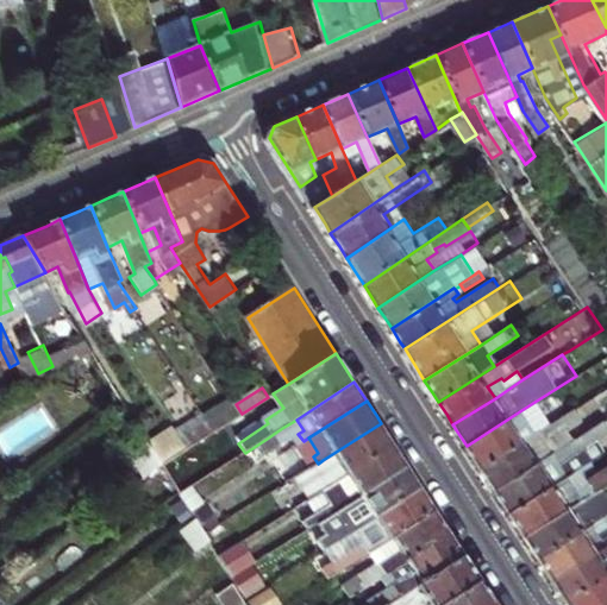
[(476,460),(481,470),(537,434),(521,410),(467,446),(476,460)]
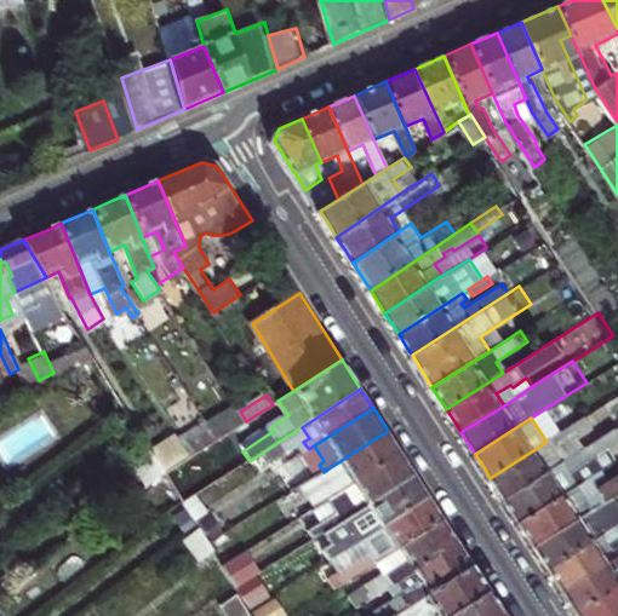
[(187,445),(193,455),(221,438),(213,429),(187,445)]
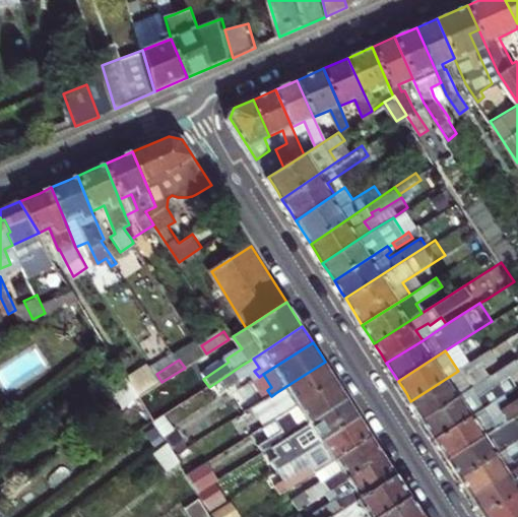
[(149,379),(135,388),(139,395),(140,396),(162,382),(156,374),(148,362),(141,367),(149,379)]
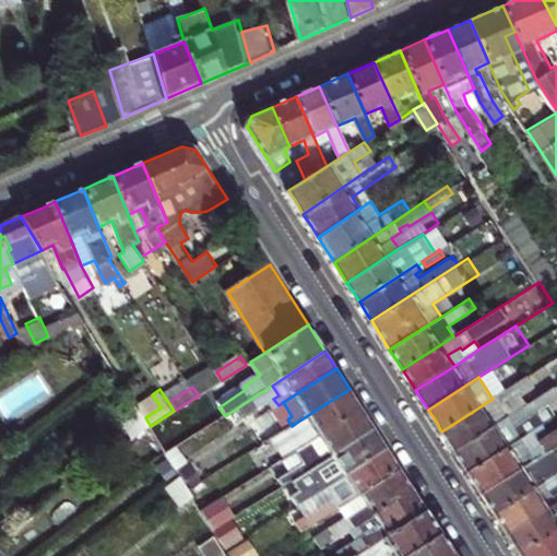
[(305,447),(311,444),(363,410),(359,404),(350,389),(296,423),(305,436),(299,439),(305,447)]
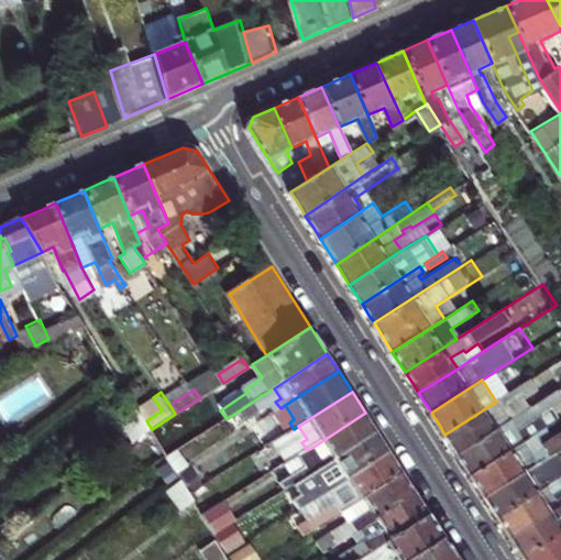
[(453,448),(458,454),(520,415),(507,395),(496,402),(444,435),(453,448)]
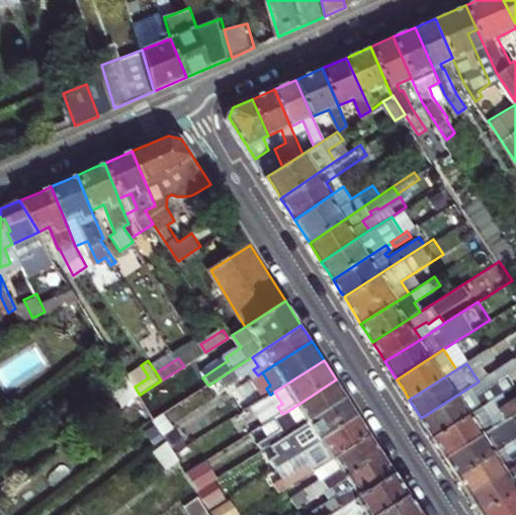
[(240,364),(227,373),(232,380),(245,372),(240,364)]
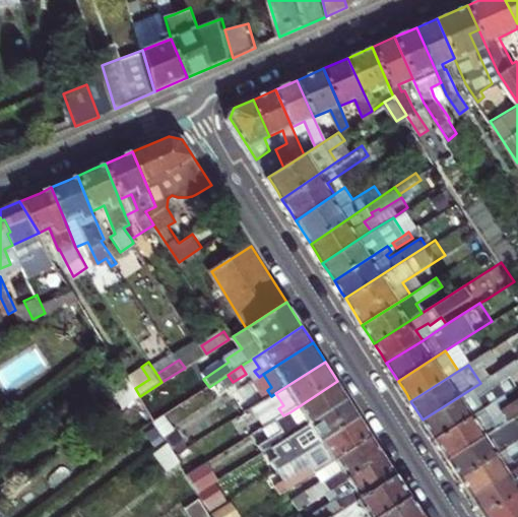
[(480,383),(423,419),(431,432),(435,439),(487,405),(479,396),(510,376),(504,368),(480,383)]
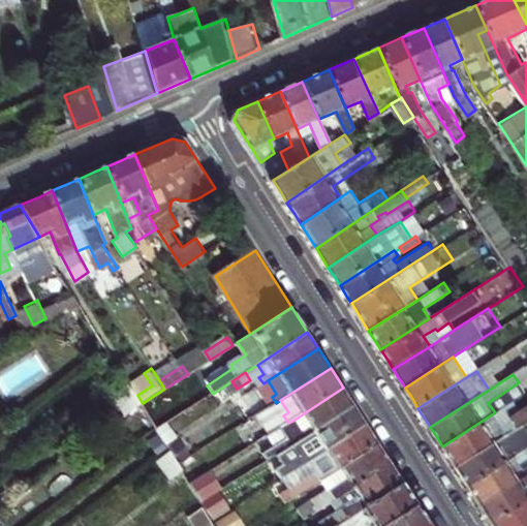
[(137,395),(125,375),(117,381),(134,408),(142,402),(137,395)]
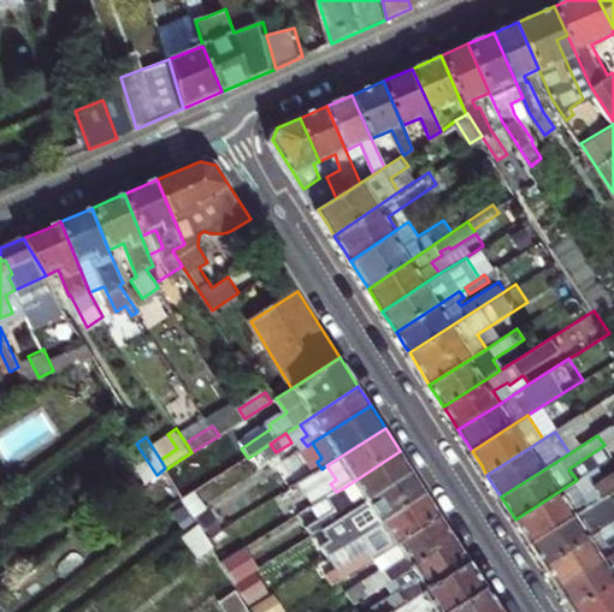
[(400,451),(343,488),(336,492),(328,498),(336,510),(307,528),(313,536),(347,515),(350,512),(413,471),(411,468),(400,451)]
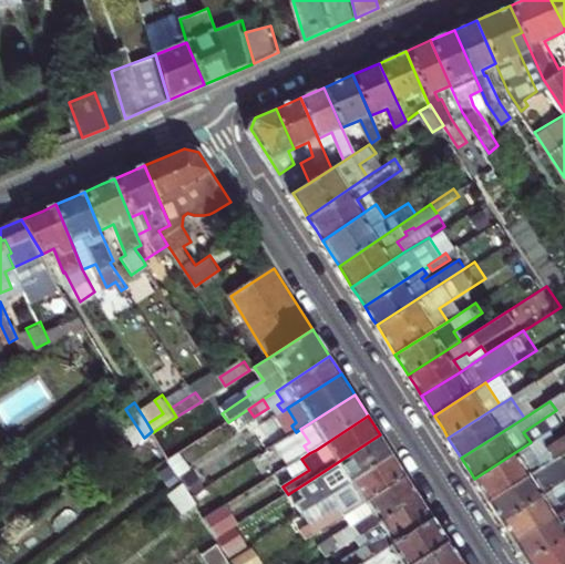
[(268,434),(276,444),(288,437),(280,426),(268,434)]
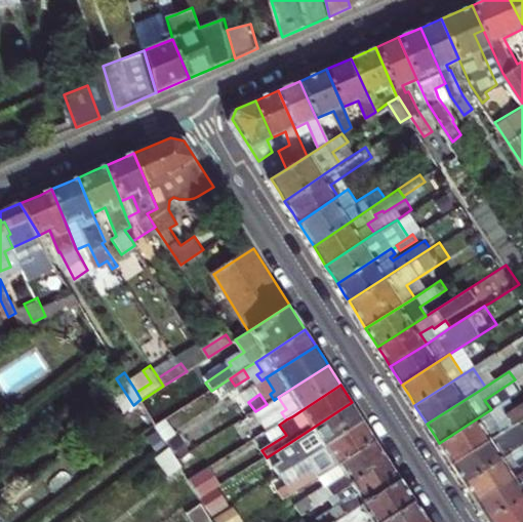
[(491,409),(439,443),(452,464),(514,425),(522,418),(522,401),(517,405),(511,397),(491,409)]
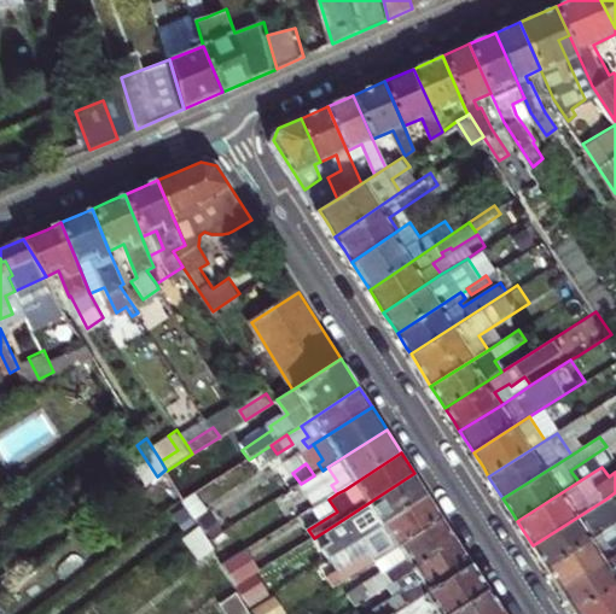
[(331,557),(364,538),(430,497),(424,489),(414,473),(352,514),(348,516),(354,526),(324,547),(331,557)]
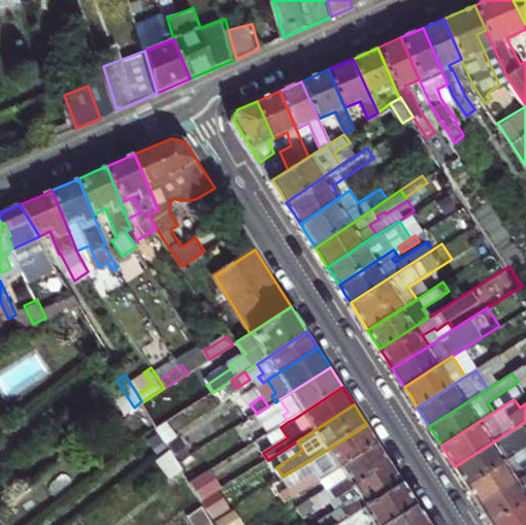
[(156,424),(148,430),(164,454),(171,449),(168,444),(159,428),(156,424)]
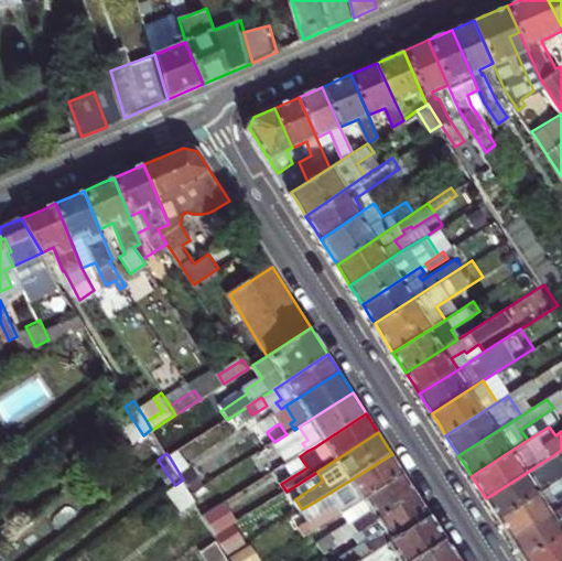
[(392,454),(332,492),(338,503),(301,528),(306,537),(366,499),(404,474),(401,468),(392,454)]
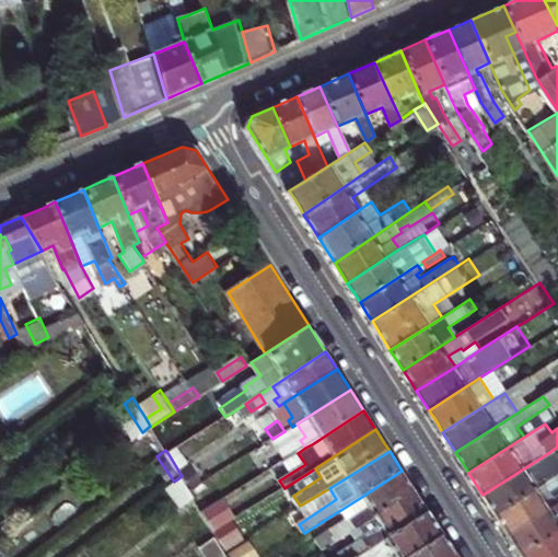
[(483,495),(496,515),(557,475),(557,468),(548,453),(483,495)]
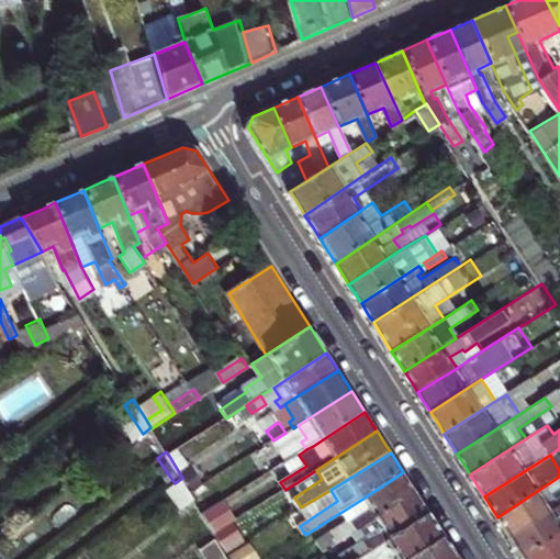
[(193,470),(190,466),(179,472),(182,478),(191,492),(213,479),(203,465),(193,470)]
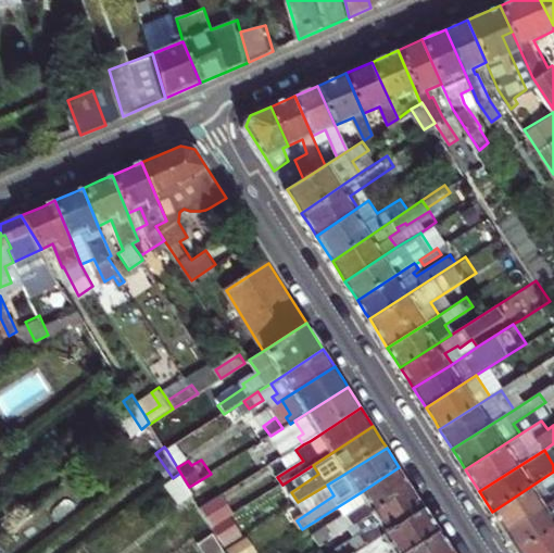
[(399,467),(361,492),(365,501),(319,531),(327,542),(373,512),(412,487),(407,480),(399,467)]
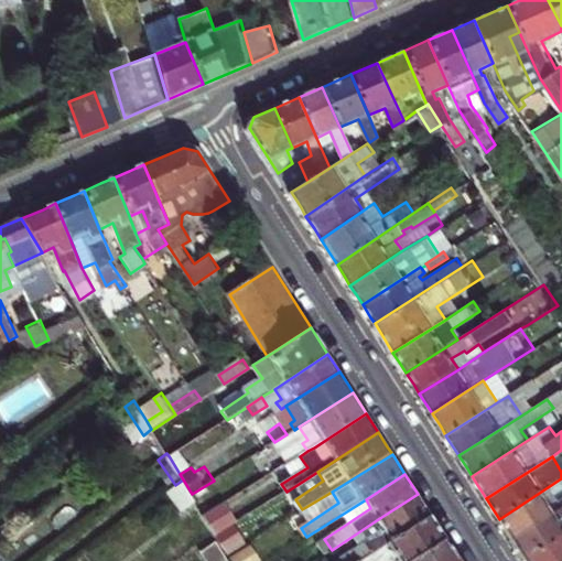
[(561,478),(499,519),(512,540),(561,507),(561,502),(557,494),(561,491),(561,478)]
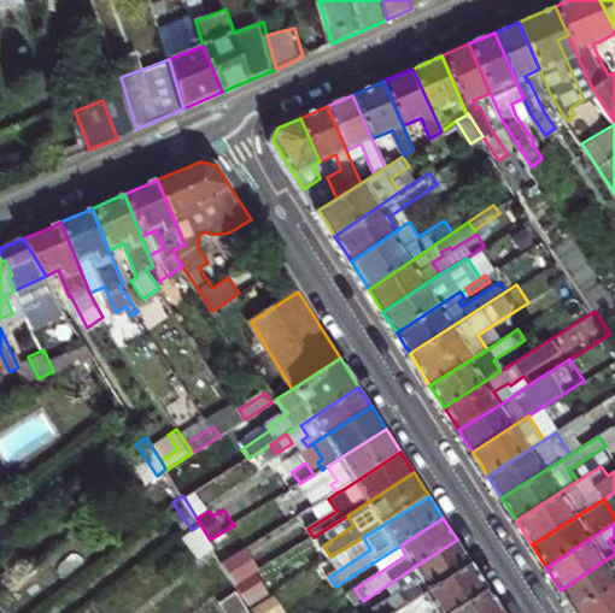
[(376,607),(380,612),(393,612),(472,561),(464,552),(457,540),(414,567),(421,578),(376,607)]
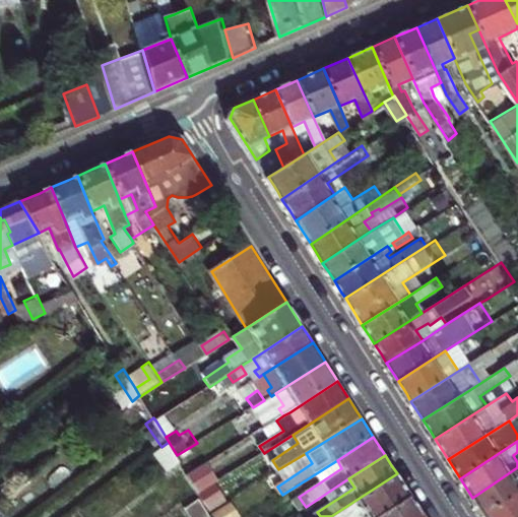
[(208,508),(227,496),(205,462),(187,473),(208,508)]
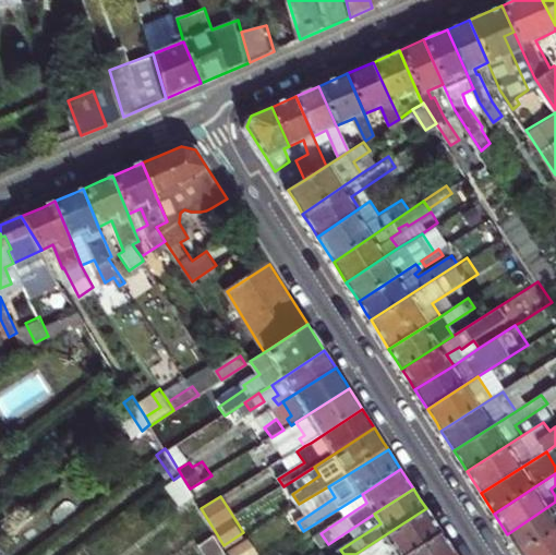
[(555,502),(507,534),(519,554),(555,529),(555,502)]
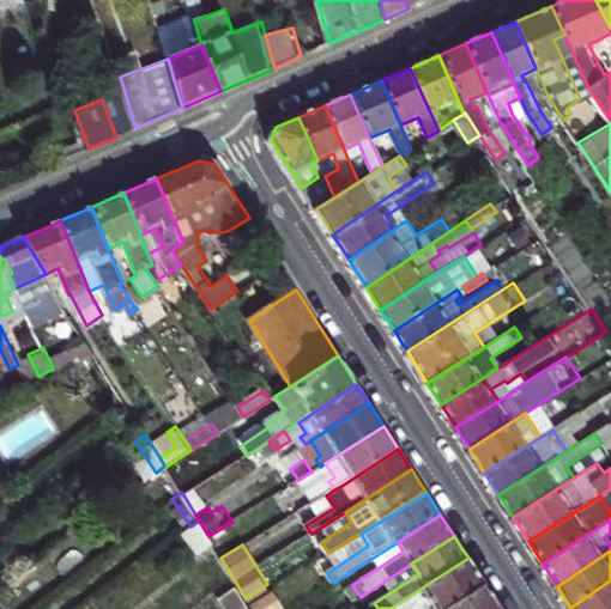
[(448,608),(485,585),(469,558),(391,608),(448,608)]
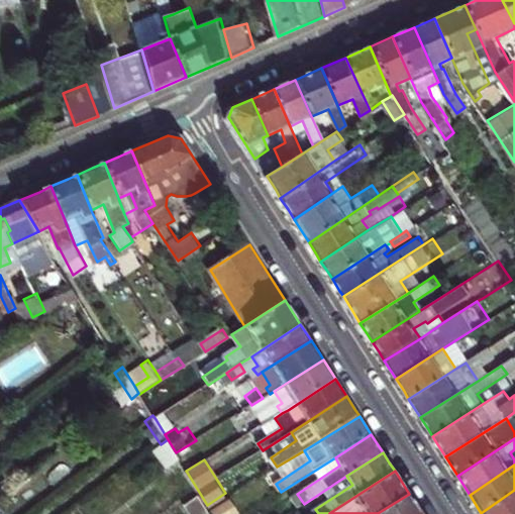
[(514,490),(481,513),(482,513),(514,513),(514,490)]
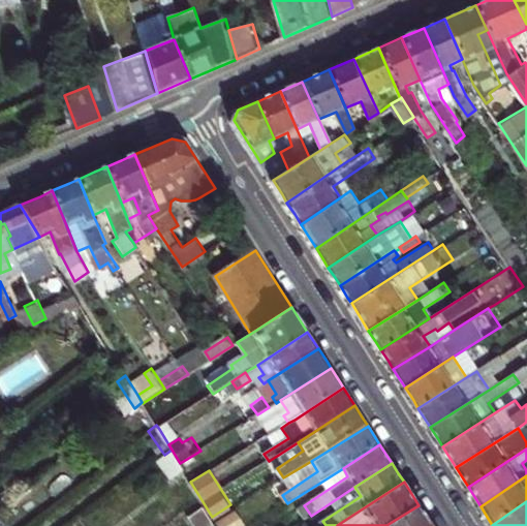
[(429,525),(431,525),(419,505),(386,525),(429,525)]
